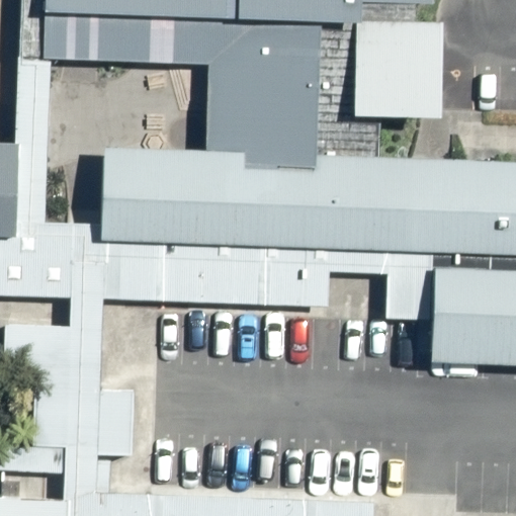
[(19,0),(17,59),(44,60),(46,9),(46,0),(19,0)]
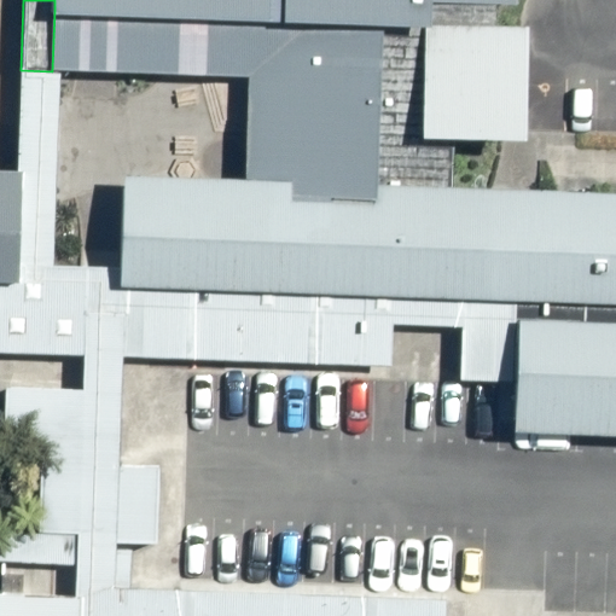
[(54,0),(54,11),(383,25),(425,27),(431,27),(431,5),(431,0),(54,0)]
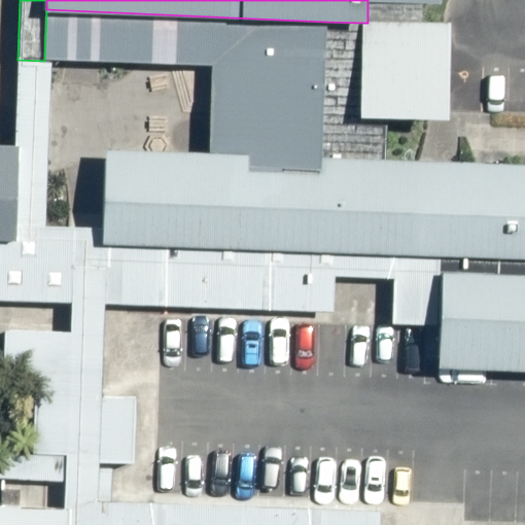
[(368,23),(425,24),(426,5),(368,4),(368,23)]
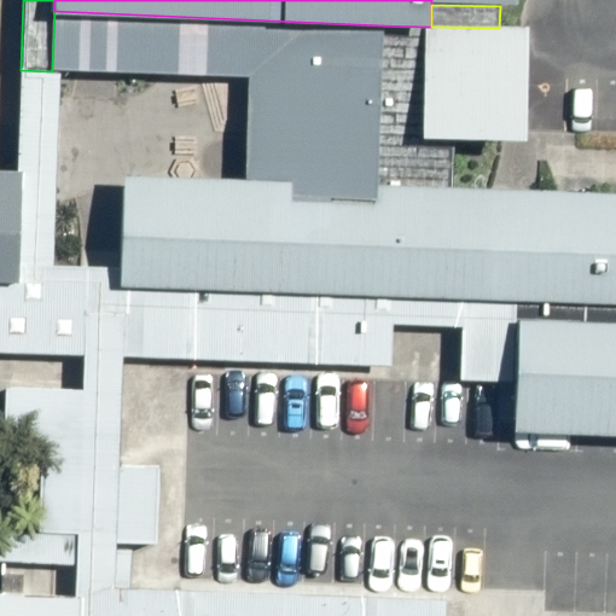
[(291,197),(379,202),(381,184),(383,25),(54,11),(52,71),(62,71),(248,80),(247,163),(247,179),(291,180),(291,197)]
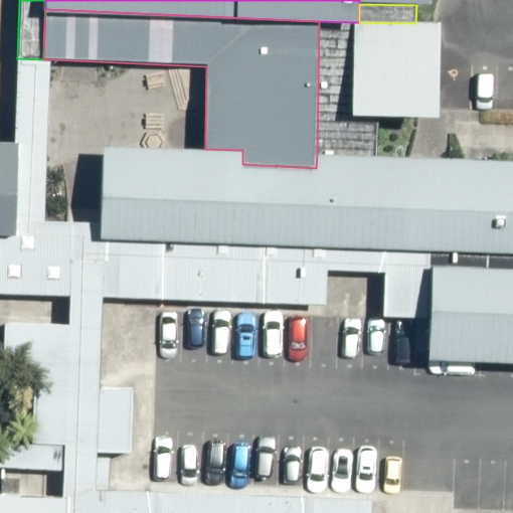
[(350,113),(354,22),(319,21),(317,153),(374,155),(375,114),(350,113)]
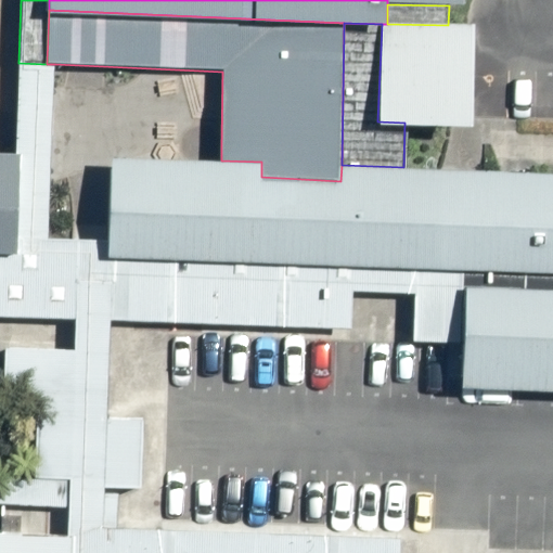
[(382,24),(377,121),(404,123),(471,125),(473,72),(474,25),(448,25),(387,24),(382,24)]
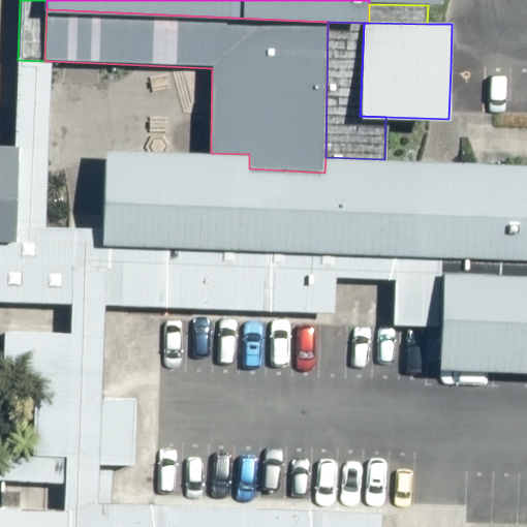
[(0,240),(0,303),(70,306),(73,229),(45,226),(53,61),(44,61),(18,60),(16,109),(13,147),(20,147),(17,241),(0,240)]
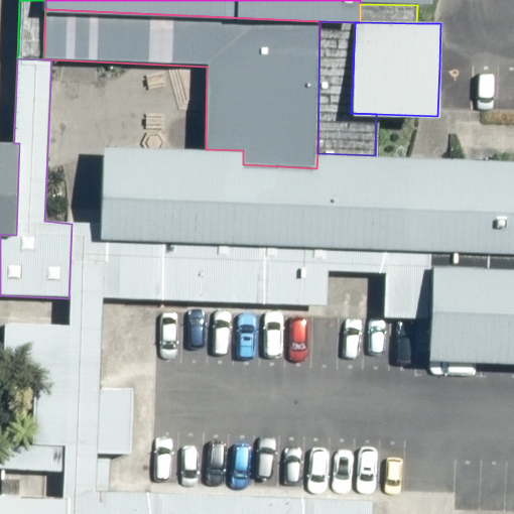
[(0,234),(16,235),(19,143),(13,143),(0,142),(0,234)]
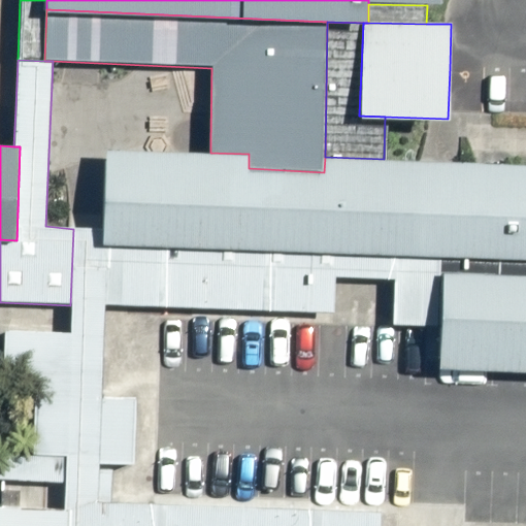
[(525,163),(384,159),(325,157),(324,172),(249,168),(249,154),(210,153),(106,150),(103,228),(102,244),(439,257),(525,260),(525,163)]
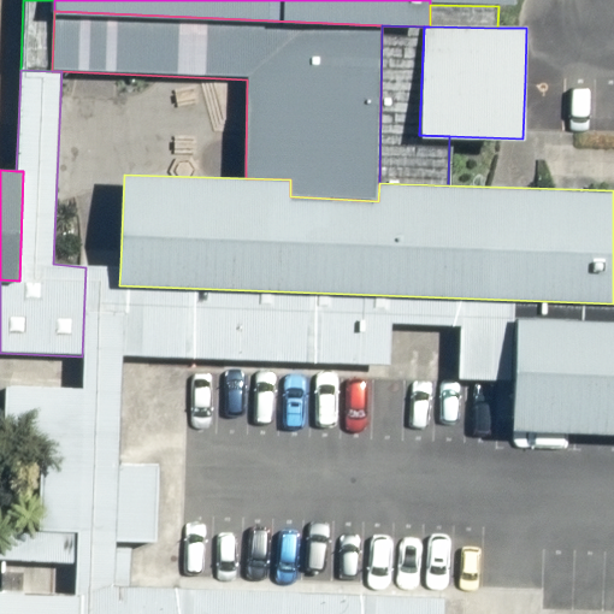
[(613,303),(513,300),(119,285),(120,266),(86,267),(82,356),(82,389),(124,390),(124,356),(390,365),(393,324),(461,326),(460,379),(515,382),(519,319),(613,322),(613,303)]
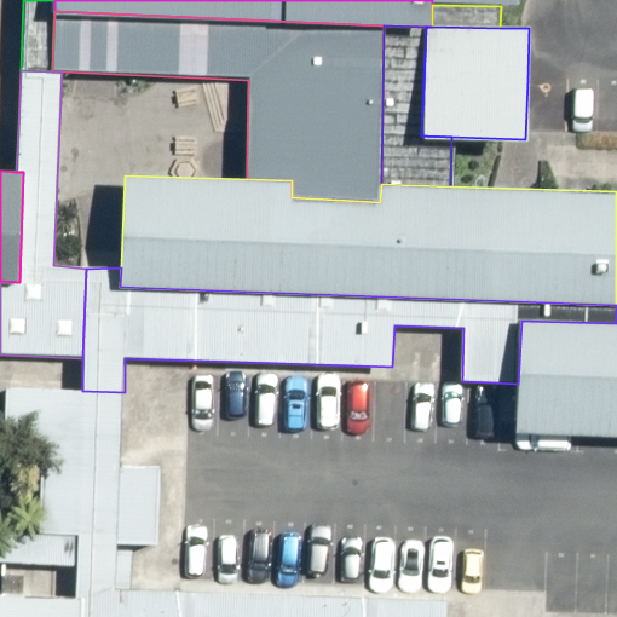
[(616,323),(522,321),(518,384),(515,434),(616,438),(616,323)]
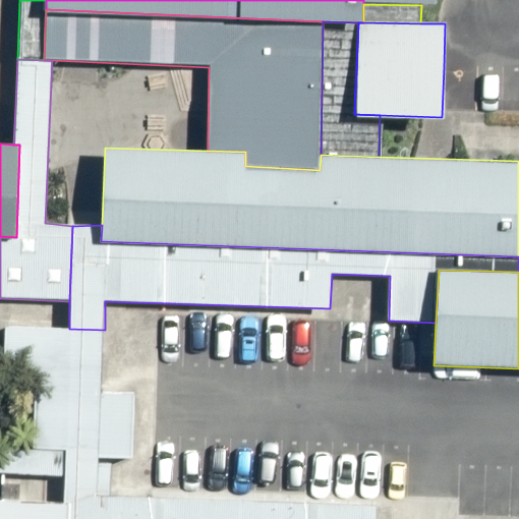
[(105,330),(69,329),(6,328),(0,431),(0,451),(65,452),(65,477),(65,505),(69,505),(97,506),(98,497),(111,497),(112,471),(113,459),(134,460),(135,394),(102,393),(105,330)]
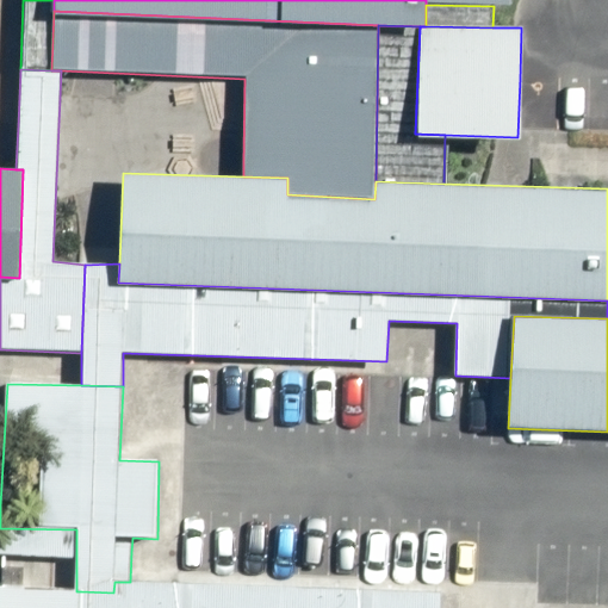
[(0,556),(4,557),(76,559),(76,529),(0,528),(0,556)]
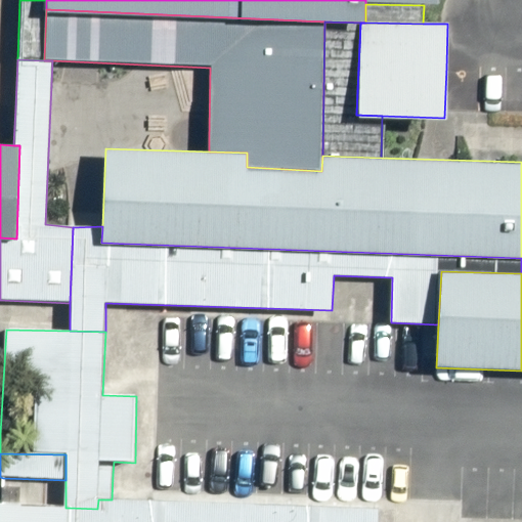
[(377,521),(377,509),(112,499),(98,499),(97,509),(70,508),(66,508),(66,480),(3,478),(1,504),(0,503),(0,521),(377,521)]
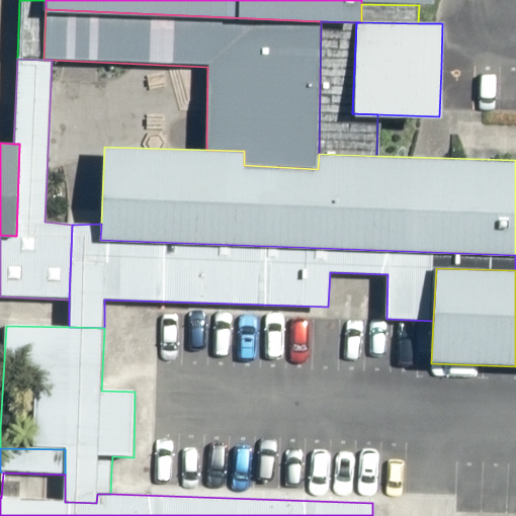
All buildings are outlined.
